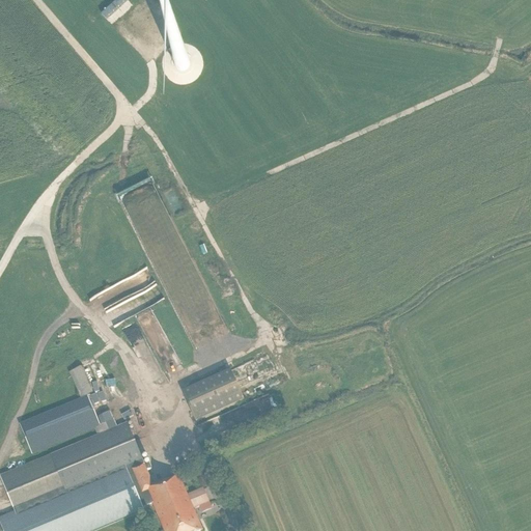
[(127,1),(124,0),(119,0),(102,16),(106,20),(127,1)]
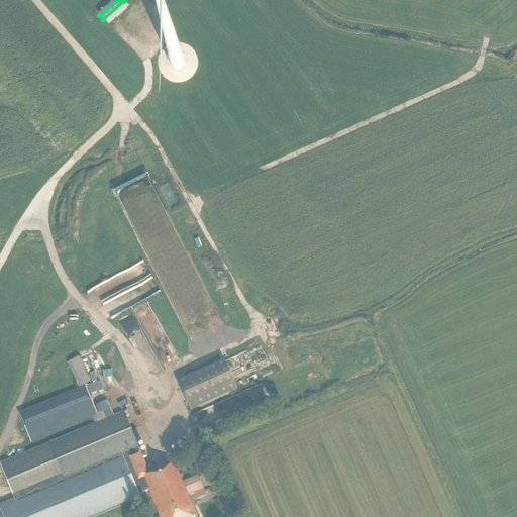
[(183,58),(182,57),(181,56),(180,56),(179,56),(178,56),(177,56),(176,56),(174,56),(173,57),(172,58),(171,59),(171,60),(170,61),(170,62),(170,64),(170,65),(171,66),(171,67),(172,68),(173,69),(173,70),(174,70),(175,71),(176,71),(177,71),(178,71),(179,71),(180,71),(181,70),(182,70),(182,69),(183,69),(184,68),(185,67),(185,66),(185,65),(185,64),(185,63),(185,62),(185,61),(185,60),(184,59),(184,58),(183,58)]
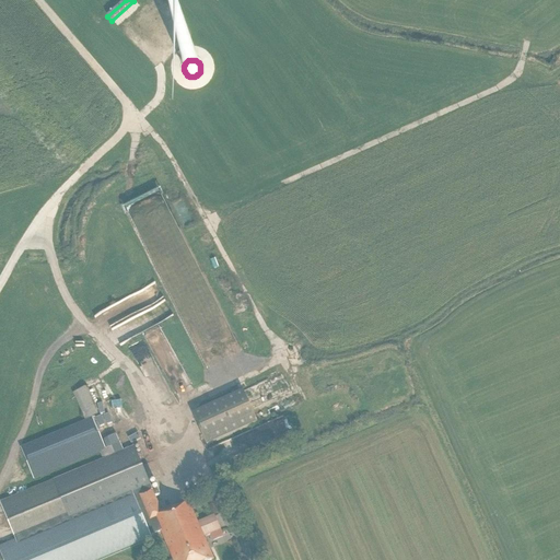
[(148,345),(136,350),(156,389),(167,383),(165,378),(160,366),(148,345)]
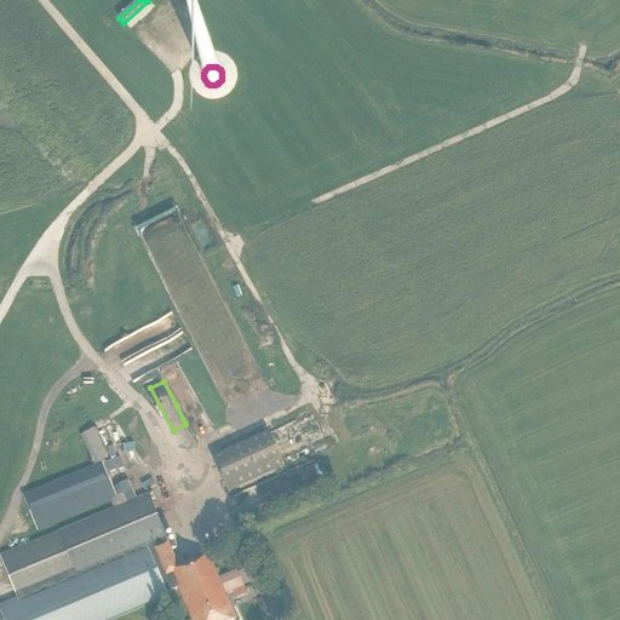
[(275,431),(214,459),(230,493),(329,449),(309,405),(270,423),(275,431)]
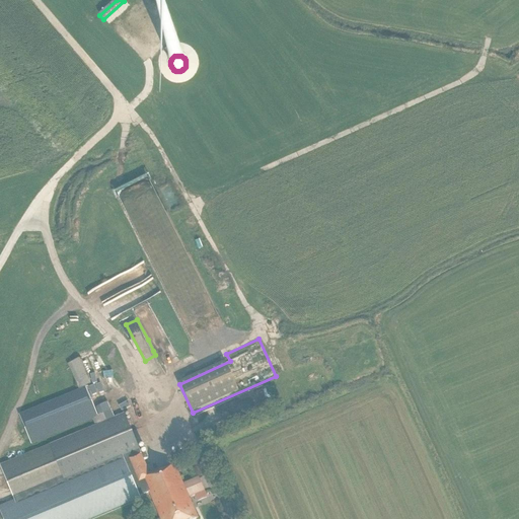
[(79,391),(92,385),(86,372),(89,371),(84,358),(68,366),(79,391)]
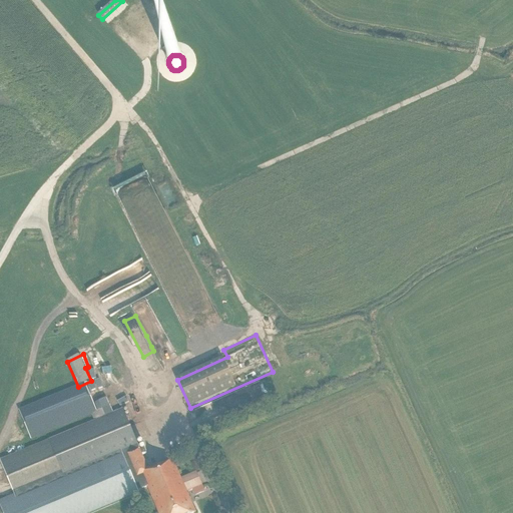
[(228,393),(234,407),(268,392),(262,379),(228,393)]
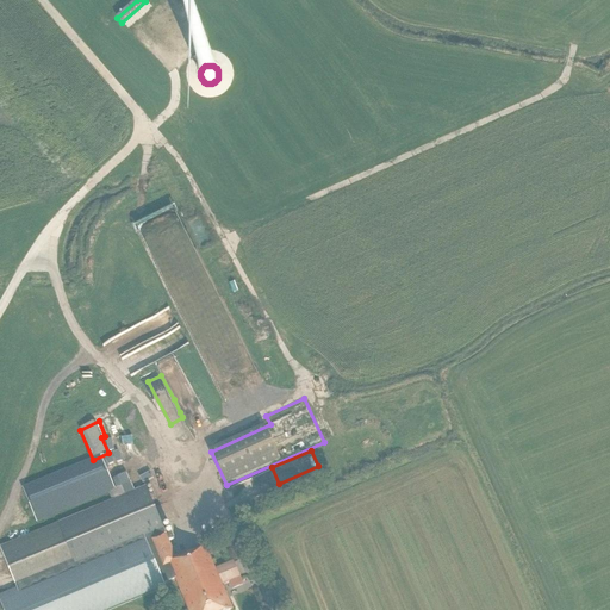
[(19,592),(0,601),(4,609),(119,609),(167,591),(147,541),(151,540),(151,541),(163,570),(170,567),(188,609),(232,609),(234,609),(224,589),(223,589),(222,586),(240,578),(234,561),(215,570),(206,548),(194,553),(193,551),(175,559),(173,553),(174,553),(167,535),(166,535),(147,487),(126,496),(123,487),(116,491),(103,458),(25,489),(38,522),(109,493),(112,502),(1,547),(19,592)]
